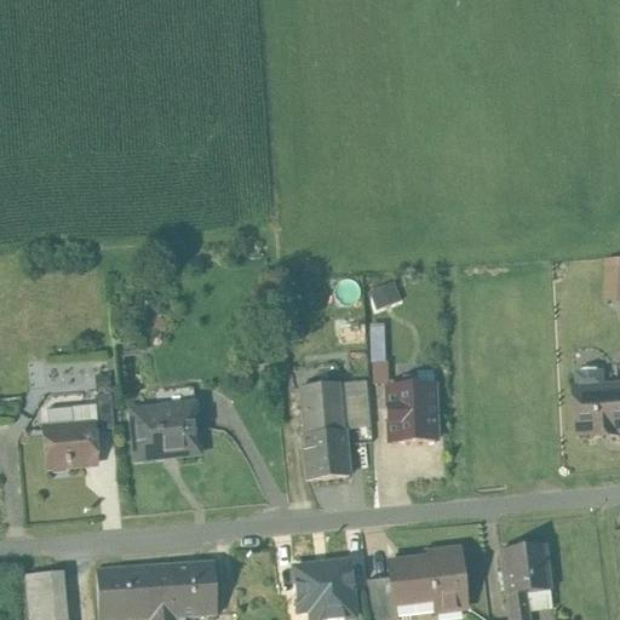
[(619,258),(604,259),(602,298),(619,300),(619,258)]
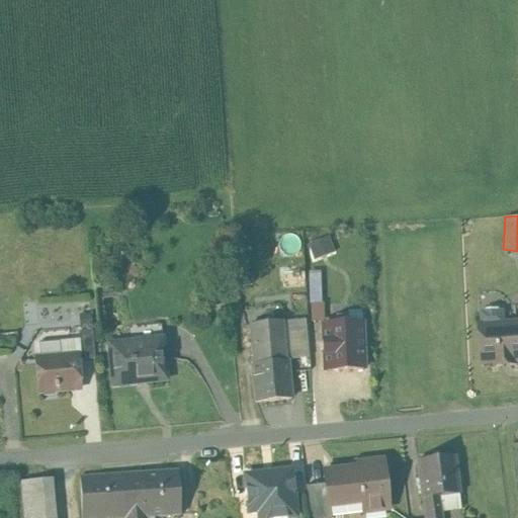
[(330,235),(308,243),(314,260),(337,251),(330,235)]
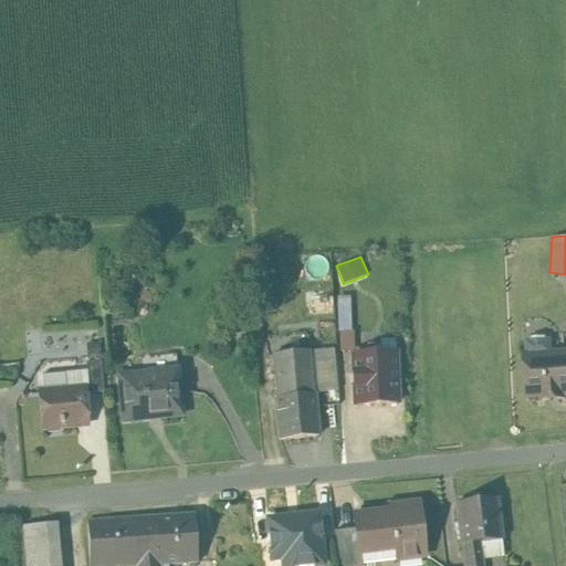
[(336,294),(337,348),(350,348),(349,293),(336,294)]
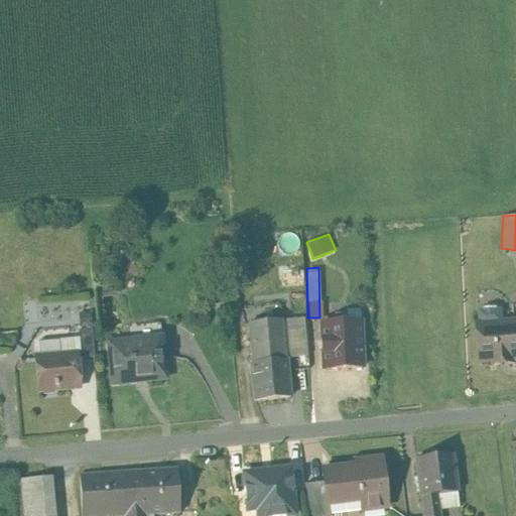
[(496,305),(482,306),(482,309),(478,309),(479,324),(502,321),(501,308),(497,308),(496,305)]
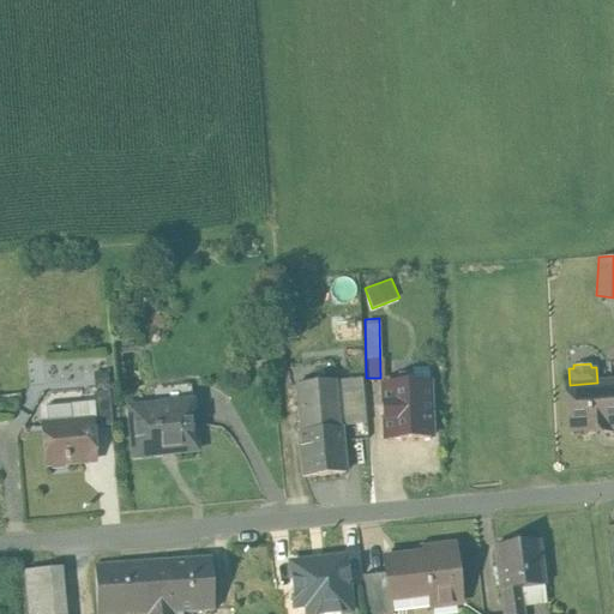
[(335,380),(296,384),(301,431),(299,431),(302,476),(345,471),(342,426),(339,426),(335,380)]
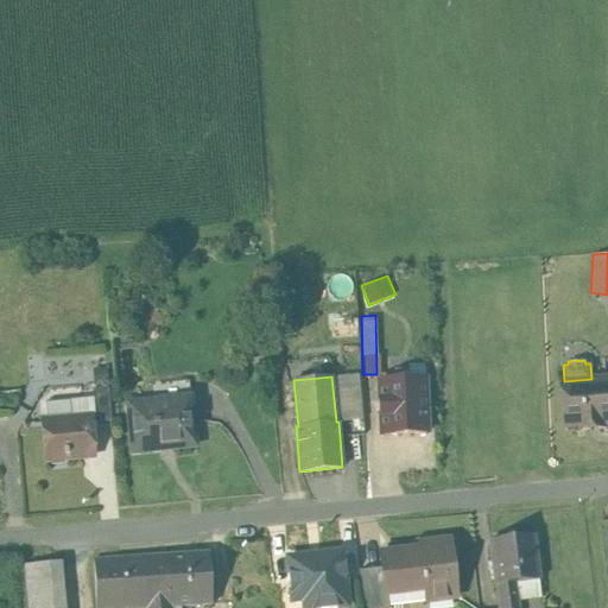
[(425,378),(380,380),(380,400),(379,400),(379,415),(381,415),(382,435),(428,432),(425,378)]
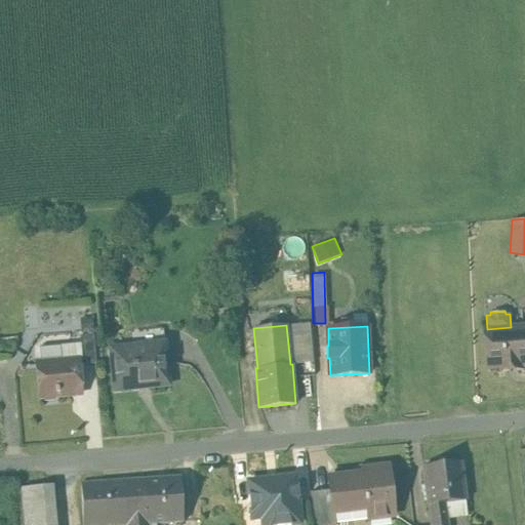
[(487,329),(485,329),(488,366),(501,365),(502,369),(521,368),(520,364),(524,363),(524,326),(511,327),(487,329)]
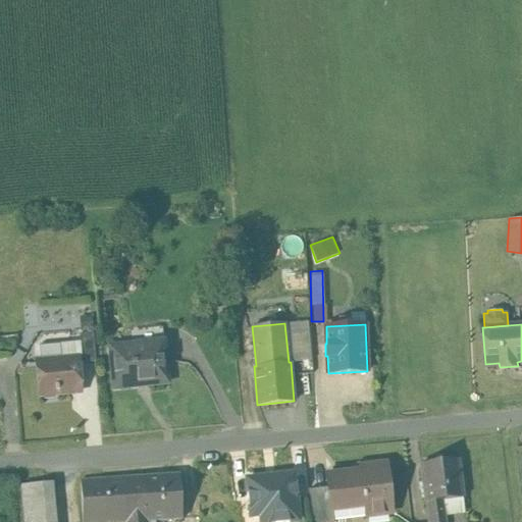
[(93,332),(80,333),(82,362),(95,361),(93,332)]
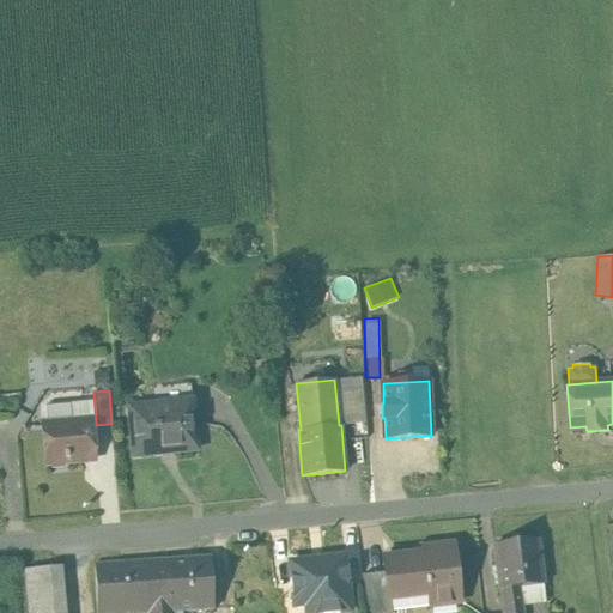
[(192,402),(129,411),(135,460),(164,456),(163,454),(195,449),(196,451),(199,451),(192,402)]
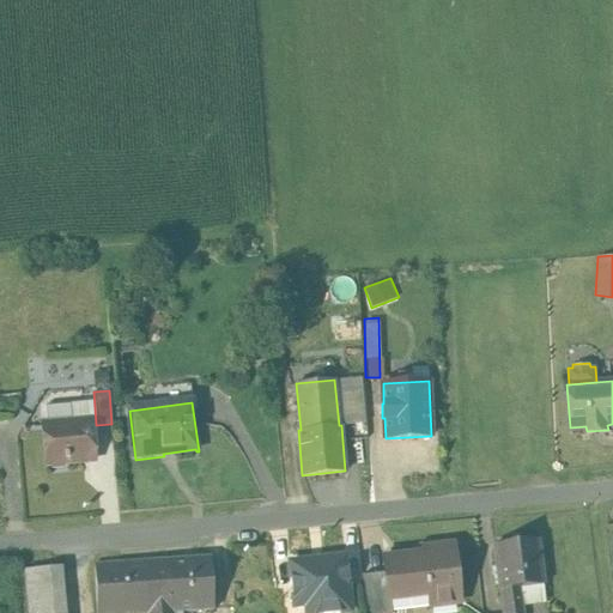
[(91,420),(42,424),(46,463),(49,463),(53,467),(62,466),(66,462),(93,460),(91,420)]
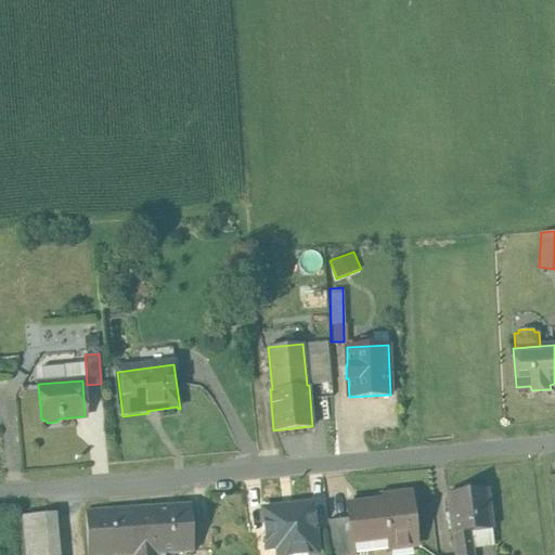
[(487,488),(447,493),(452,533),(453,532),(455,554),(473,554),(470,530),(492,528),(487,488)]
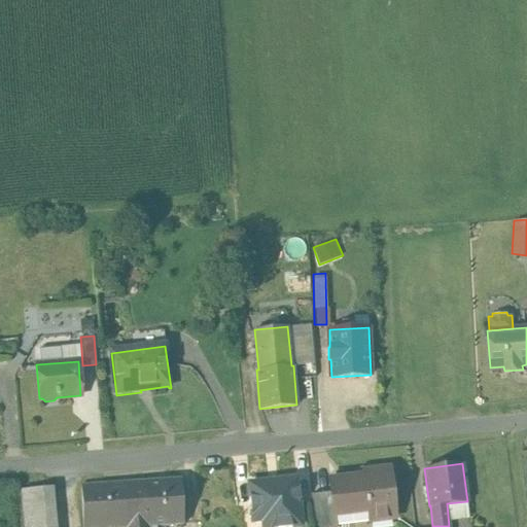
[(363,476),(330,479),(332,491),(335,507),(337,507),(367,504),(369,520),(393,518),(388,468),(363,471),(363,476)]
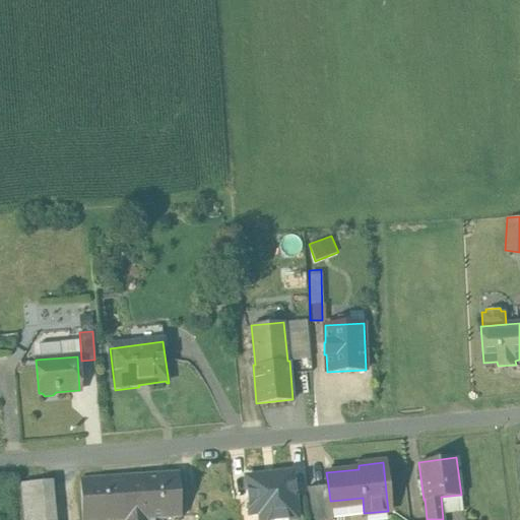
[(284,463),(244,470),(248,498),(288,490),(284,463)]
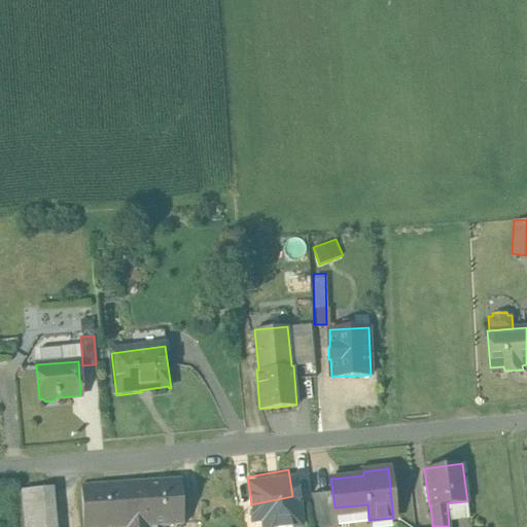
[(181,480),(145,481),(146,525),(150,524),(182,523),(181,480)]
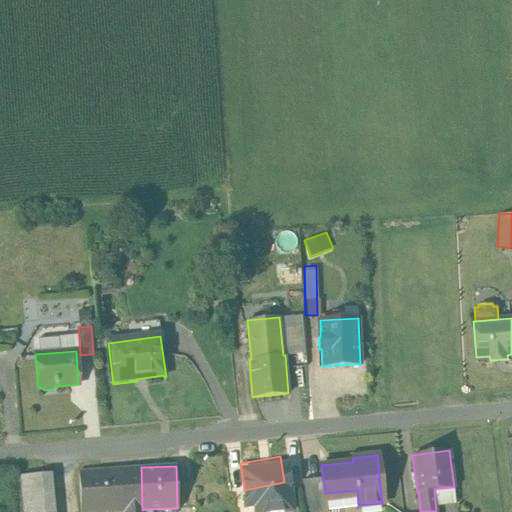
[(142,510),(141,467),(101,469),(103,511),(123,510),(122,511),(145,511),(146,509),(142,510)]
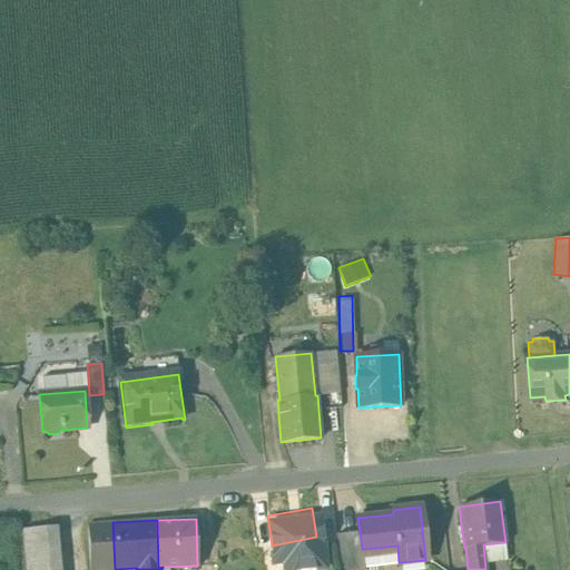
[(92,569),(115,569),(112,522),(88,523),(89,569),(92,569)]
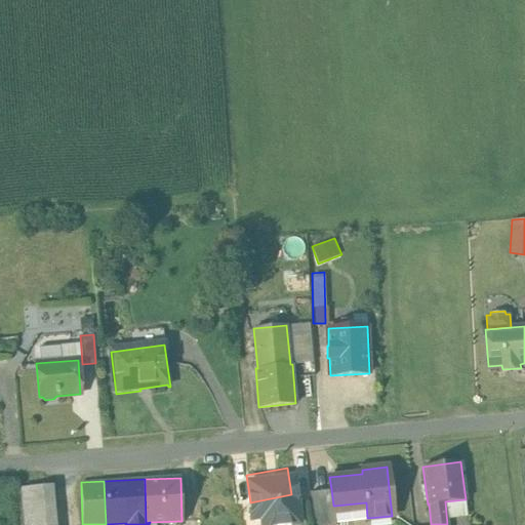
[(55,524),(52,485),(19,487),(24,524),(55,524)]
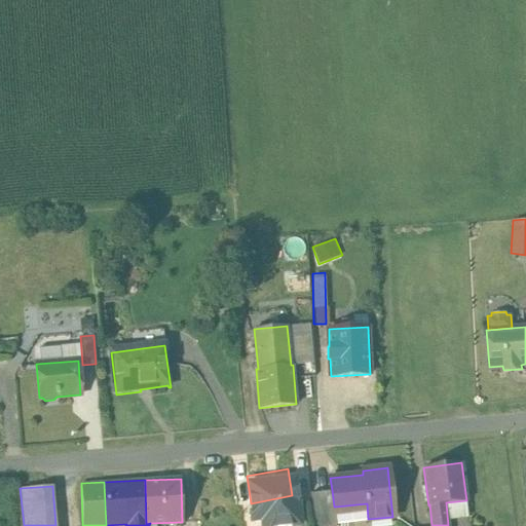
[(332,490),(311,493),(315,525),(337,525),(336,506),(334,506),(332,490)]
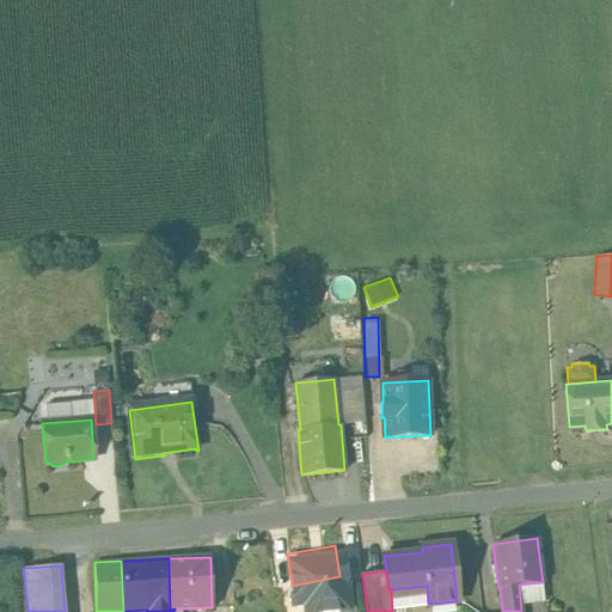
[(340,576),(292,586),(295,611),(342,611),(347,611),(340,576)]
